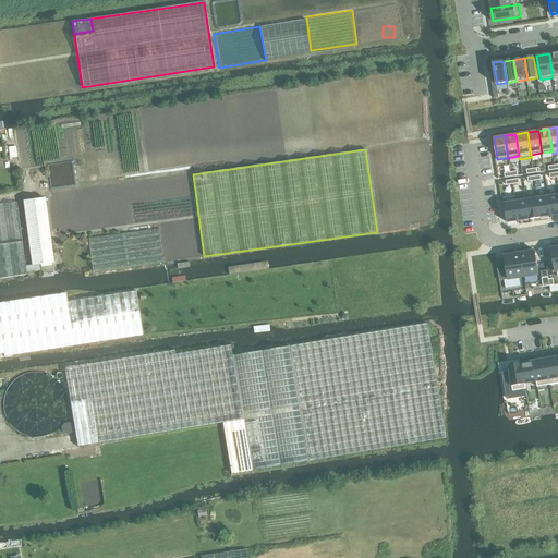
[(557,191),(548,193),(552,216),(557,214),(557,191)]
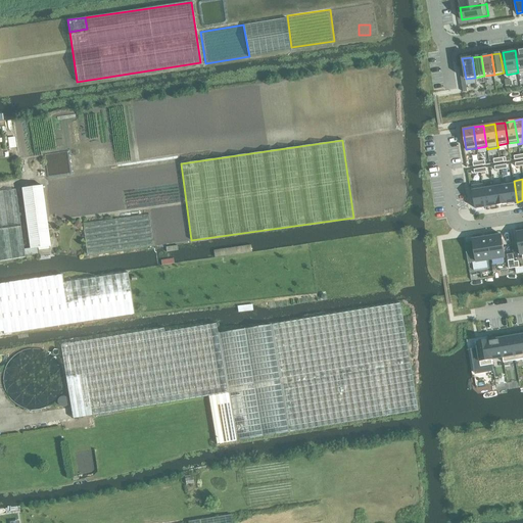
[(514,181),(504,183),(507,203),(517,202),(514,181)]
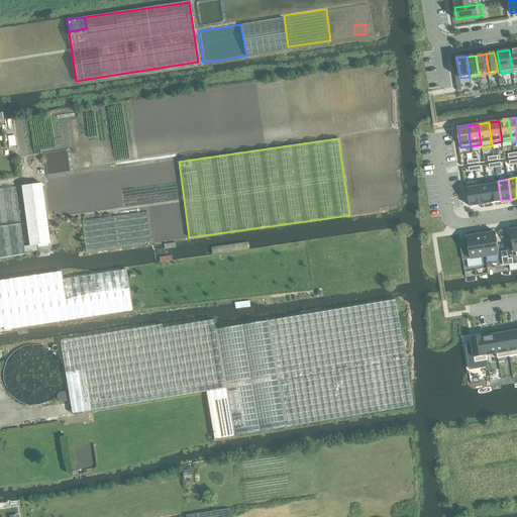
[(498,181),(488,182),(491,203),(501,201),(498,181)]
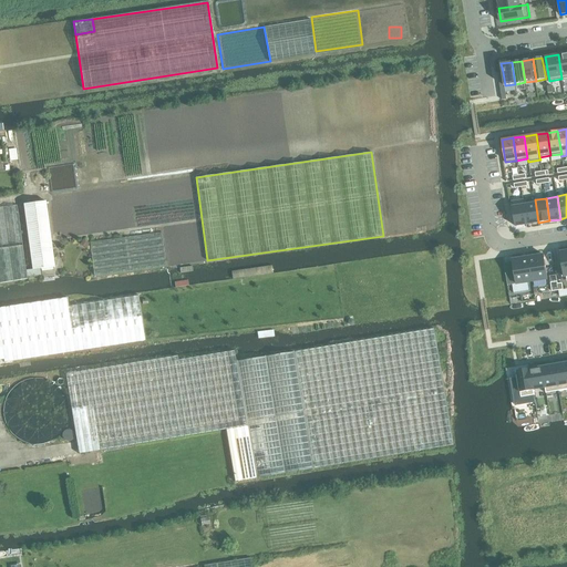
[(524,199),(512,200),(516,226),(528,224),(524,202),(524,199)]
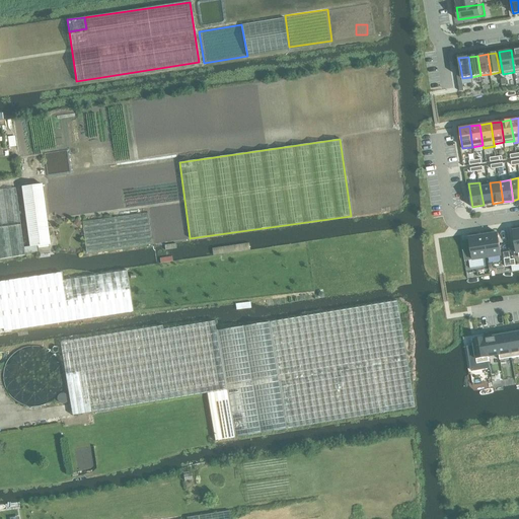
[(490,182),(479,184),(484,205),(493,204),(490,182)]
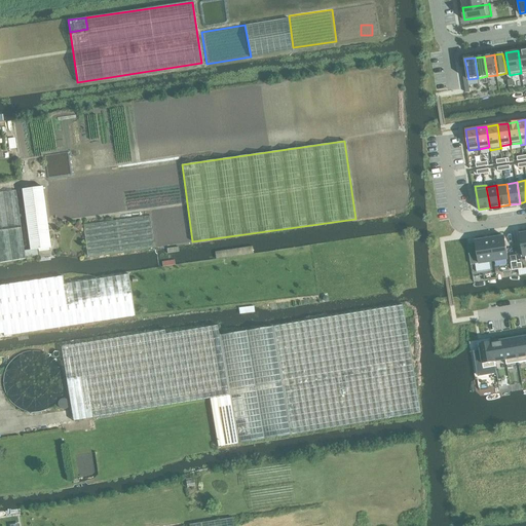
[(30,250),(50,248),(42,187),(22,189),(30,250)]
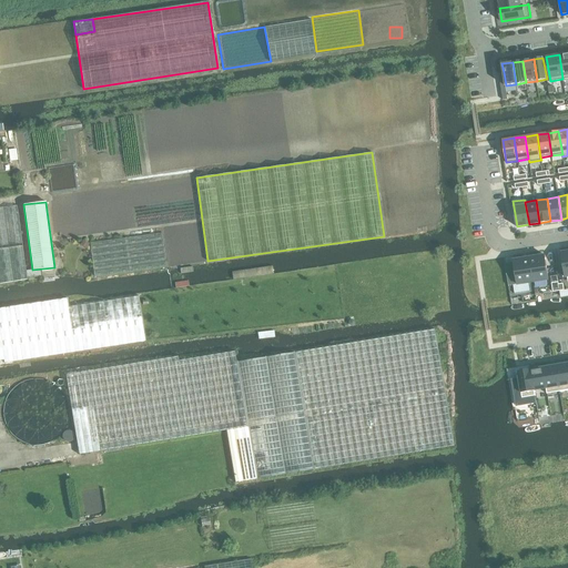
[(17,205),(0,206),(0,245),(22,243),(17,205)]
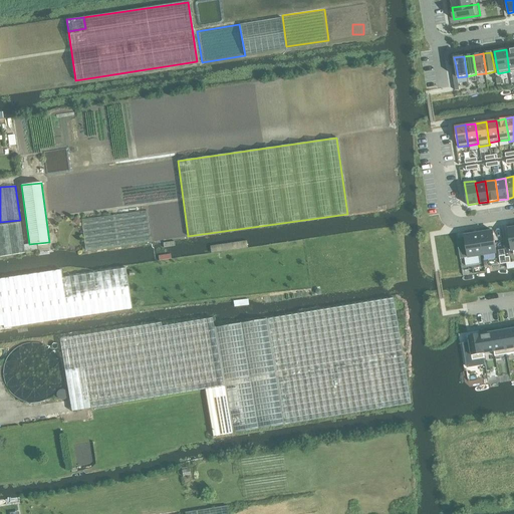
[(81,219),(85,250),(150,241),(146,211),(81,219)]
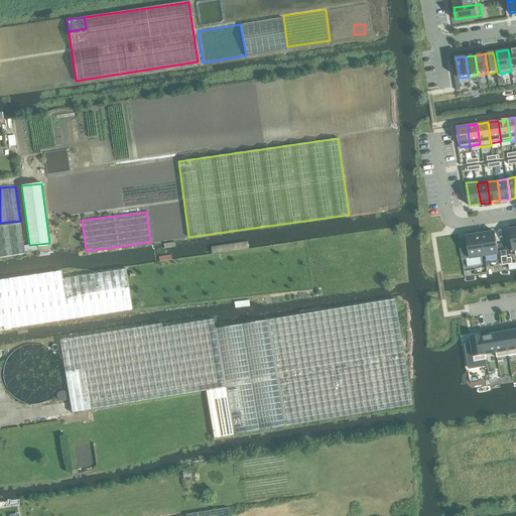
[(0,257),(24,253),(20,224),(0,226),(0,257)]
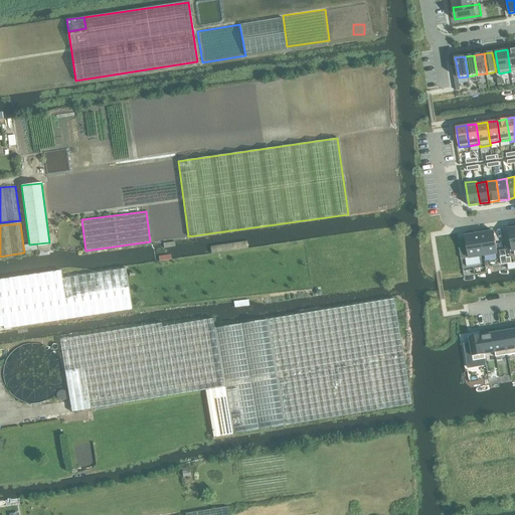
[(494,231),(480,233),(483,255),(497,253),(494,231)]
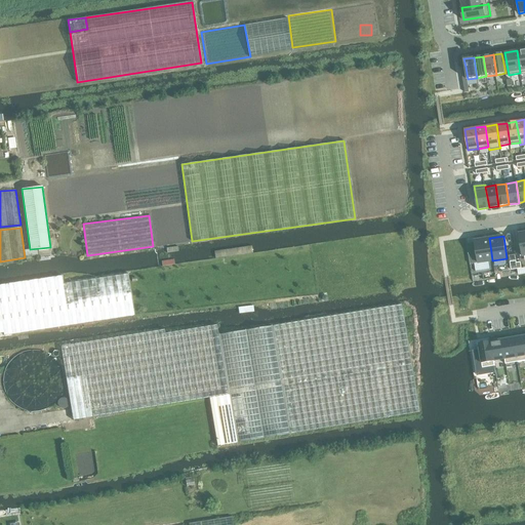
[(477,252),(469,253),(470,264),(478,263),(492,260),(489,238),(475,240),(477,252)]
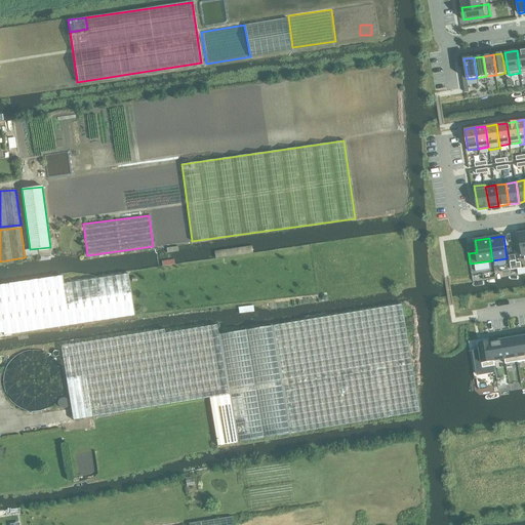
[(251,245),(214,251),(215,258),(252,253),(251,245)]
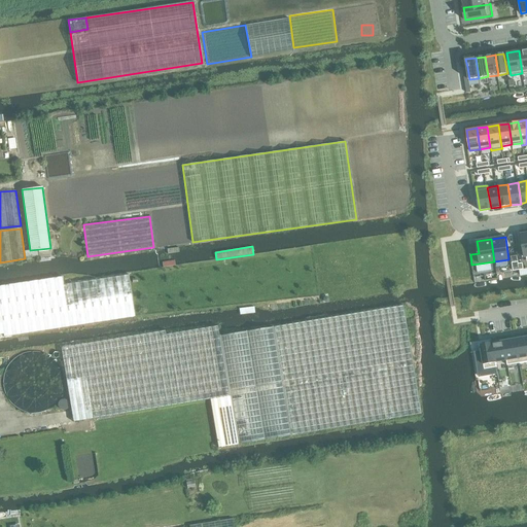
[(63,285),(62,277),(0,285),(0,335),(4,335),(4,337),(135,316),(128,276),(128,275),(63,285)]
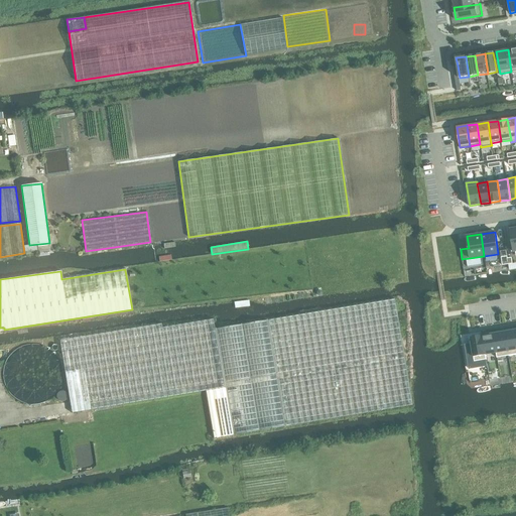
[(161,324),(59,341),(72,412),(206,391),(213,438),(233,434),(412,405),(394,299),(266,319),(215,329),(214,319),(161,328),(161,324)]
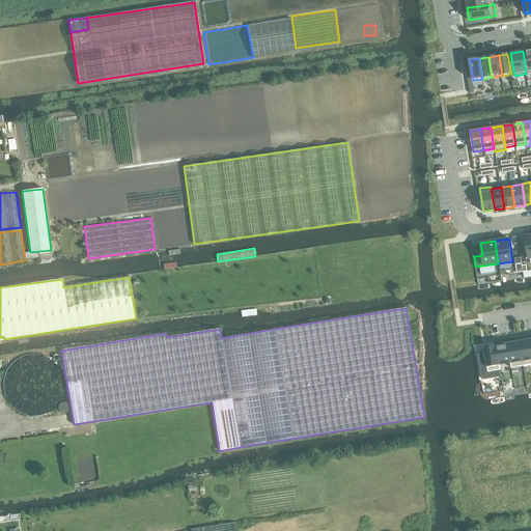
[(530,338),(520,341),(524,366),(530,364),(530,338)]
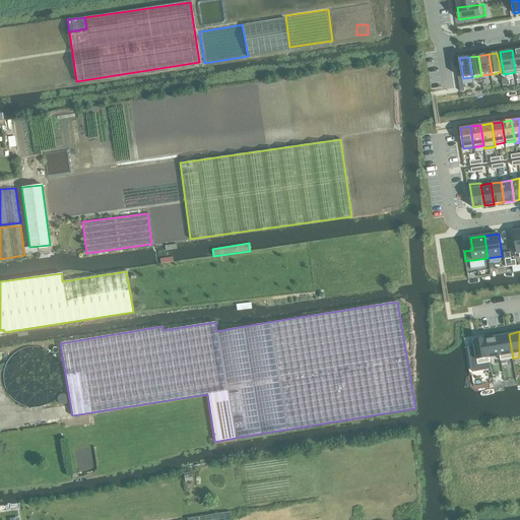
[(509,334),(497,336),(500,355),(501,361),(513,359),(509,334)]
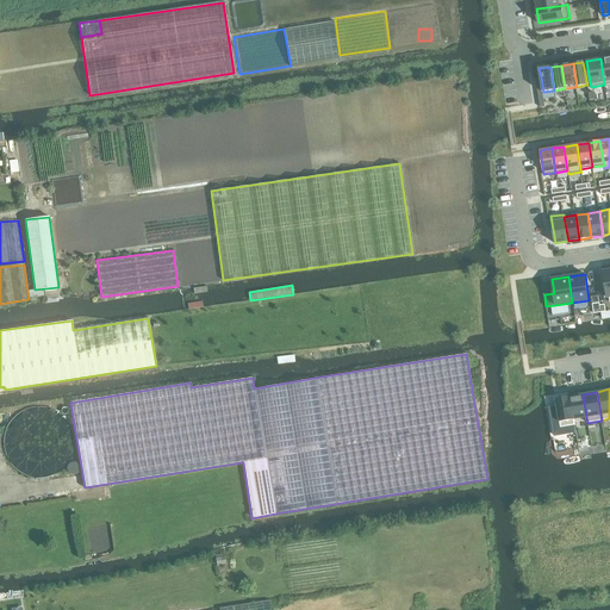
[(583,394),(571,397),(574,419),(586,417),(583,394)]
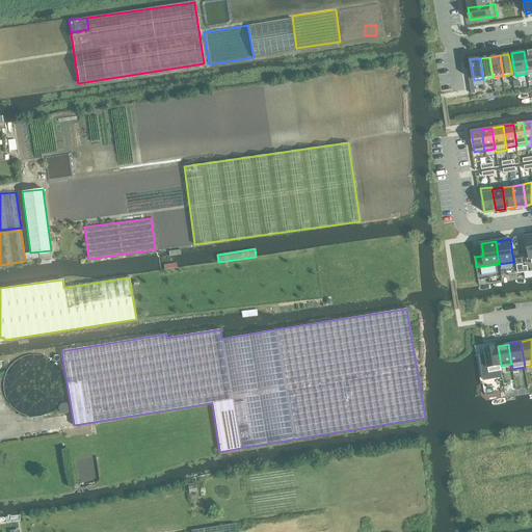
[(486,353),(479,355),(483,381),(502,378),(501,370),(502,370),(501,366),(498,346),(485,348),(486,353)]
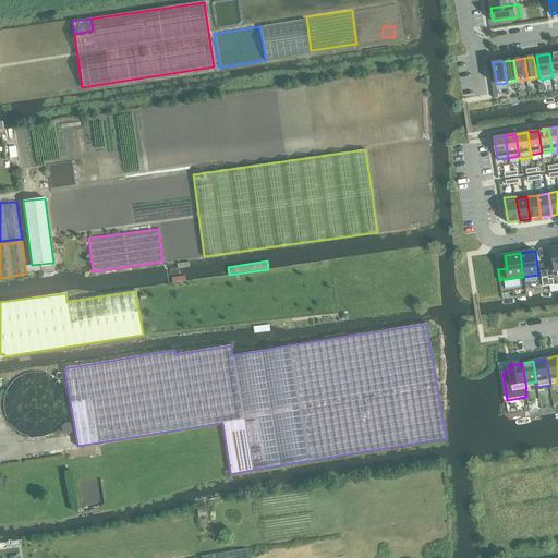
[(29,433),(32,433),(48,433),(56,423),(56,413),(60,409),(60,411),(62,398),(67,398),(67,389),(56,380),(58,380),(48,372),(34,368),(13,370),(12,372),(19,374),(7,387),(4,395),(5,417),(20,431),(29,433)]
